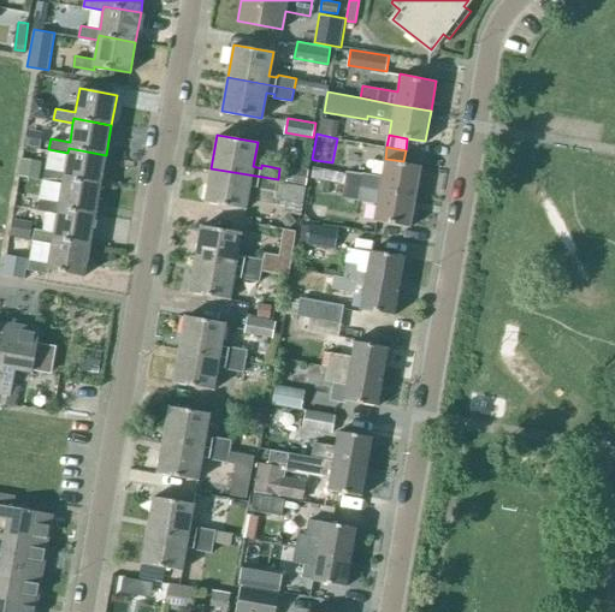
[(100,185),(106,155),(69,148),(67,153),(65,172),(45,168),(43,179),(63,183),(64,178),(100,185)]
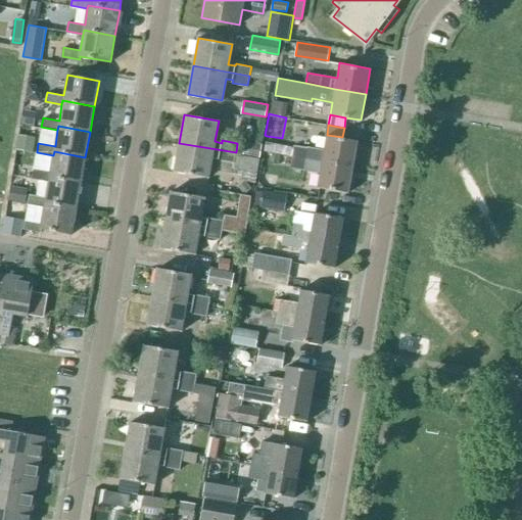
[(322,160),(353,166),(358,140),(342,137),(327,135),(324,149),(295,144),(294,146),(287,144),(288,140),(282,138),(267,136),(264,150),(293,155),(291,167),(305,170),(307,157),(322,160)]
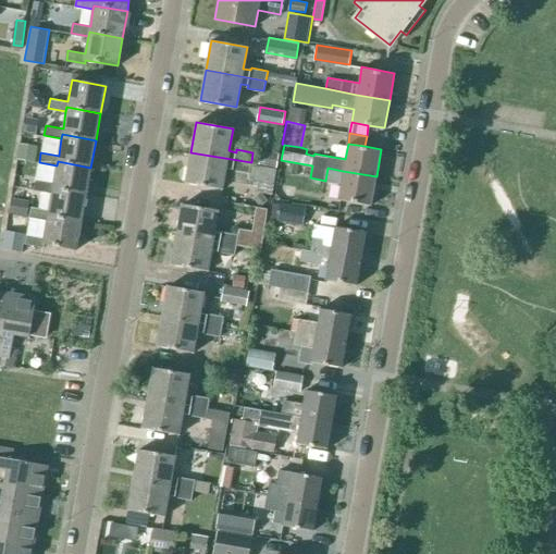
[(276,168),(279,152),(261,149),(259,164),(276,168)]
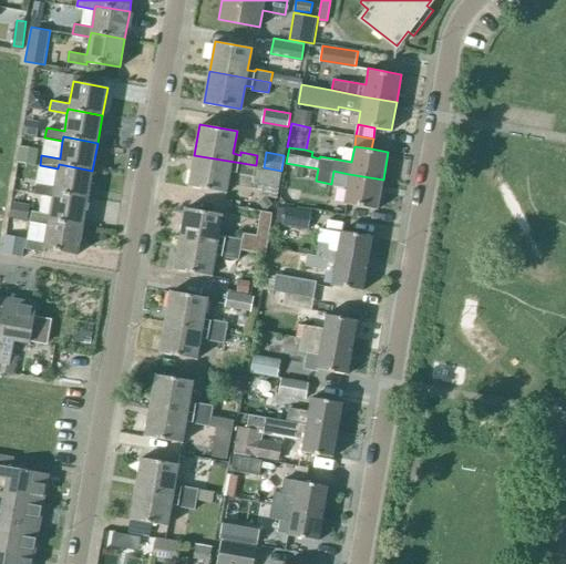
[(254,175),(256,165),(194,155),(189,185),(226,192),(230,168),(237,170),(237,173),(254,175)]
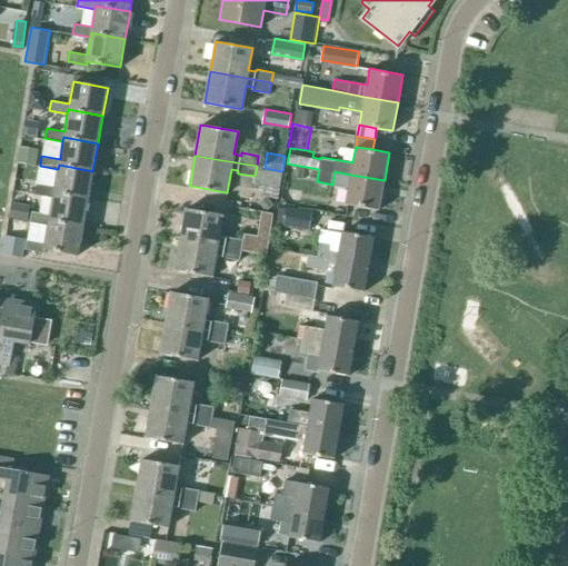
[(88,199),(92,171),(59,165),(58,169),(55,186),(37,184),(36,194),(53,197),(53,192),(88,199)]
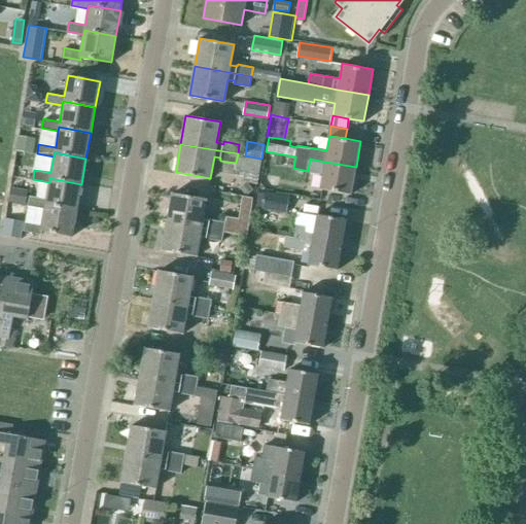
[(351,194),(356,167),(324,162),(320,188),(351,194)]
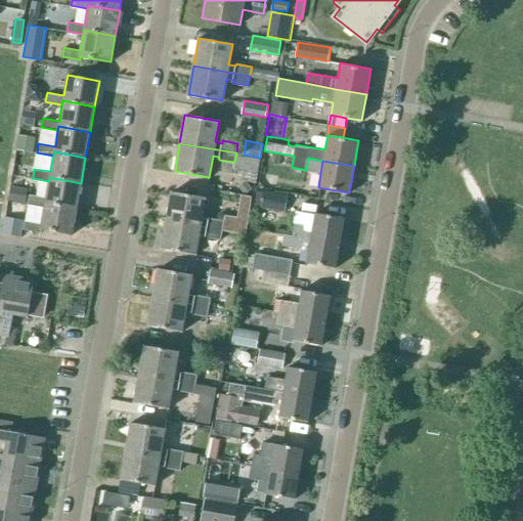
[(77,208),(81,183),(49,177),(49,181),(46,197),(30,193),(28,204),(45,206),(45,203),(77,208)]
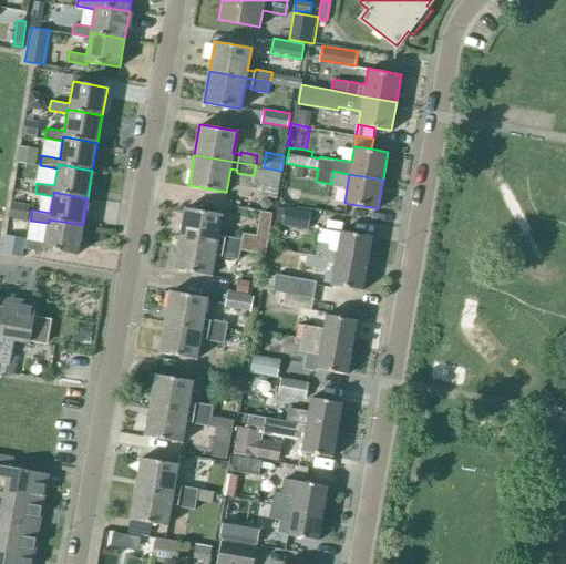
[(309,228),(312,209),(285,205),(285,207),(278,206),(276,222),(309,228)]
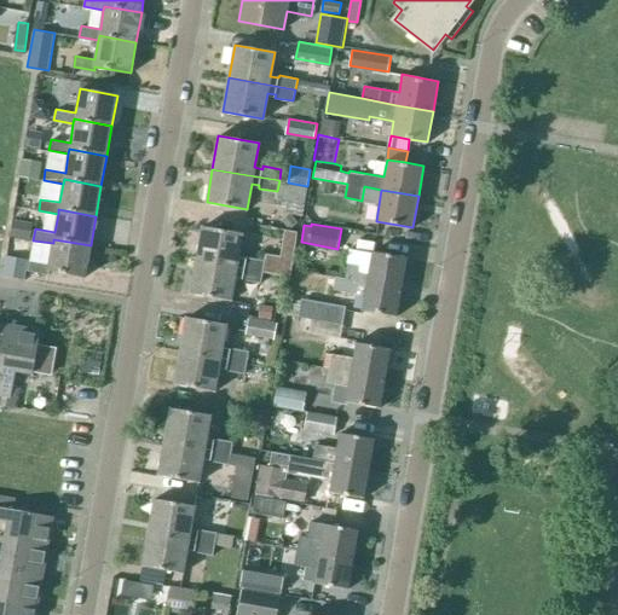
[(196,260),(263,271),(265,260),(247,256),(247,260),(238,259),(242,233),(202,226),(196,260)]
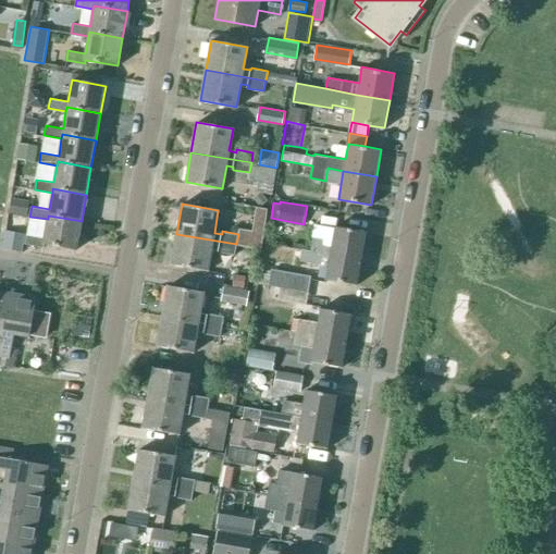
[(76,249),(82,221),(48,216),(48,219),(45,236),(27,233),(25,244),(44,247),(45,244),(76,249)]
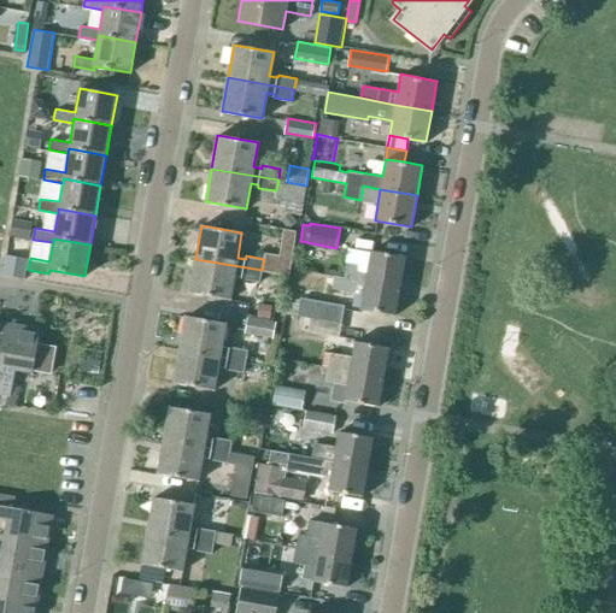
[(345,276),(400,286),(406,255),(371,249),(367,272),(361,271),(359,264),(347,261),(345,276)]
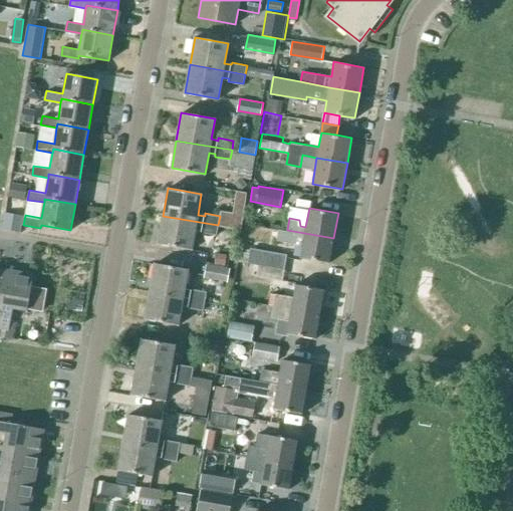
[(24,215),(5,212),(3,228),(21,231),(24,215)]
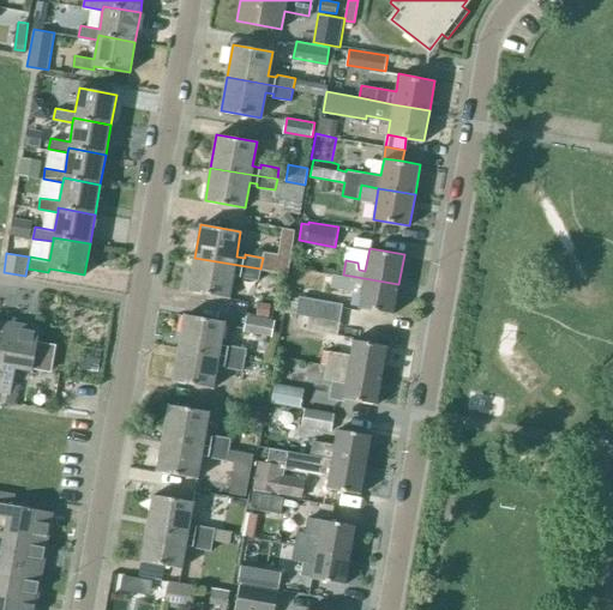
[(259,281),(260,269),(194,258),(188,290),(229,297),(233,272),(241,275),(241,277),(259,281)]
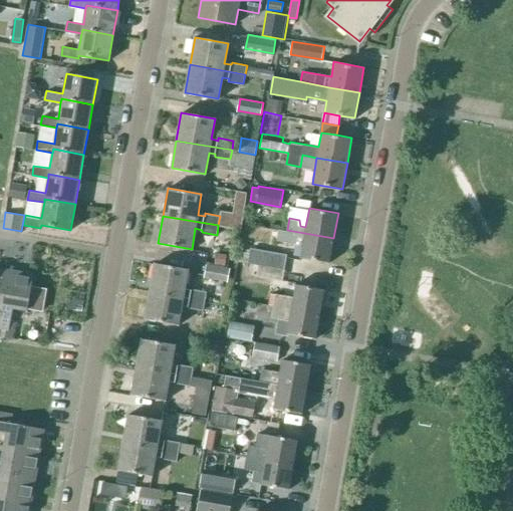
[(333,238),(287,230),(279,228),(277,240),(302,244),(300,257),(329,262),(333,238)]
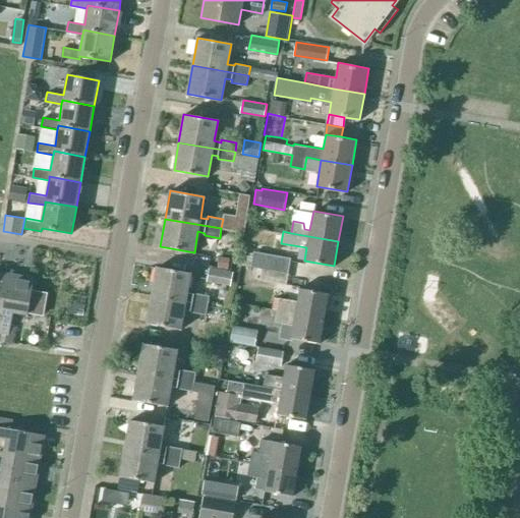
[(263,268),(288,272),(291,257),(254,251),(251,266),(263,268)]
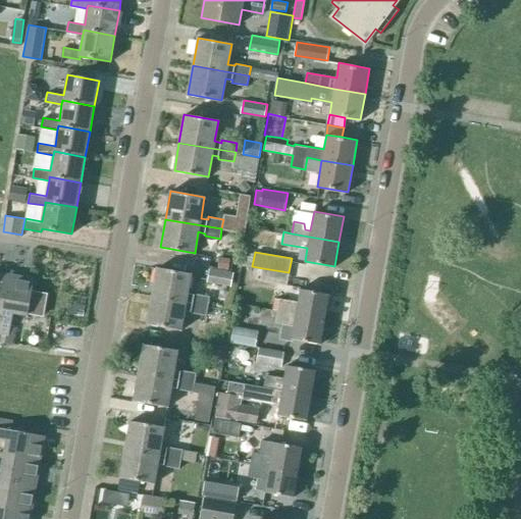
[(221,257),(219,268),(228,269),(229,270),(231,259),(221,257)]
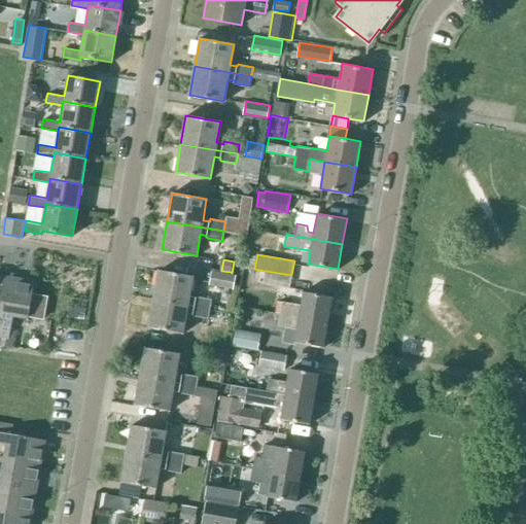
[(254,281),(264,282),(266,271),(257,269),(254,281)]
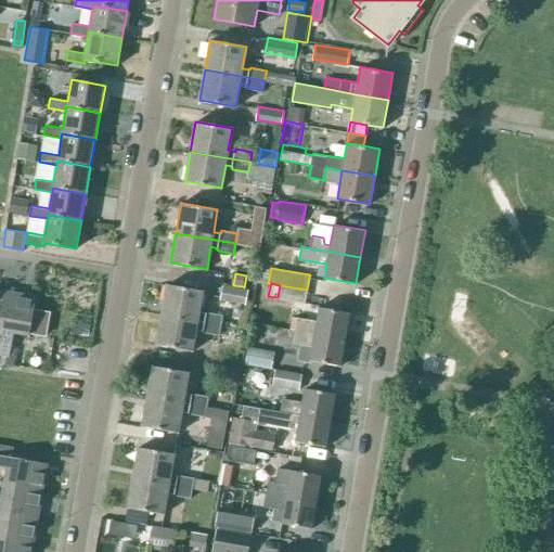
[(162,315),(221,324),(223,315),(207,312),(206,315),(198,313),(203,291),(167,284),(162,315)]
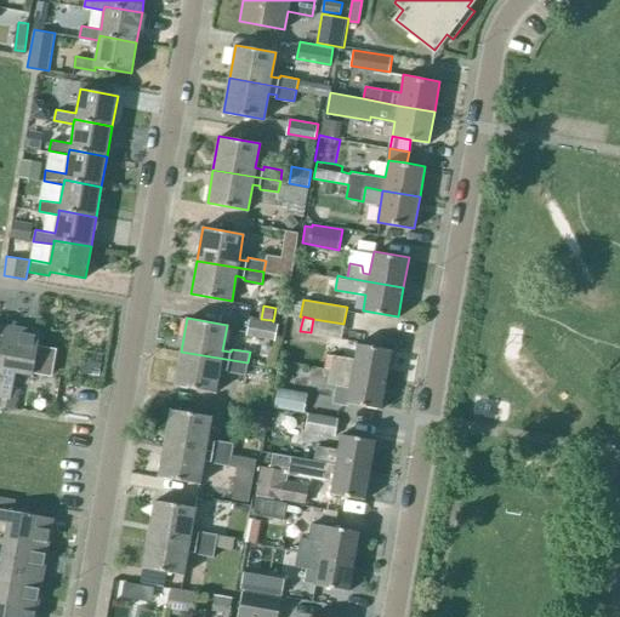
[(276,338),(278,324),(278,321),(273,321),(272,320),(250,318),(246,333),(276,338)]
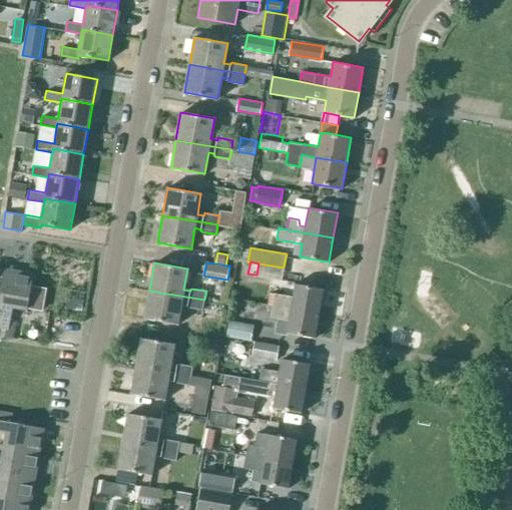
[(282,280),(284,268),(259,264),(257,275),(282,280)]
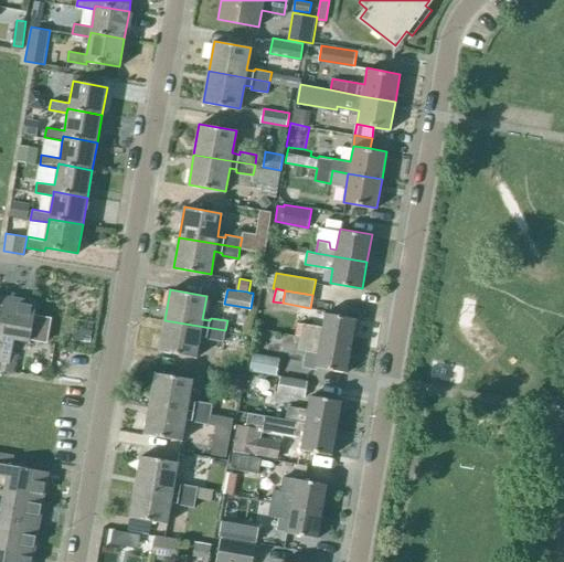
[(0,349),(10,297),(0,295),(0,349)]
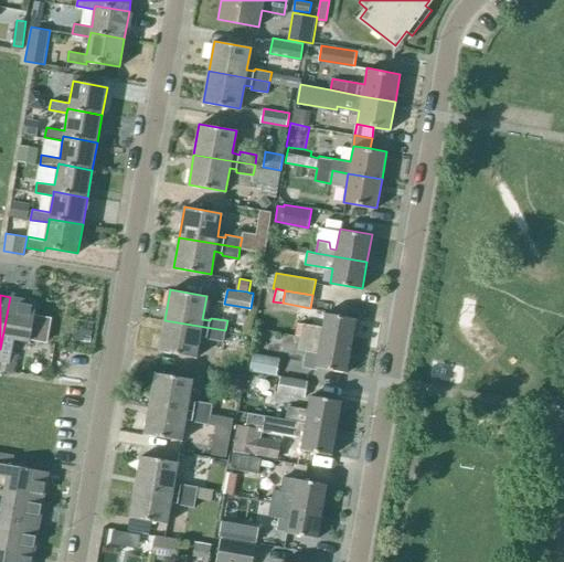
[(10,297),(0,349),(0,360),(9,362),(14,338),(30,340),(36,301),(10,297)]
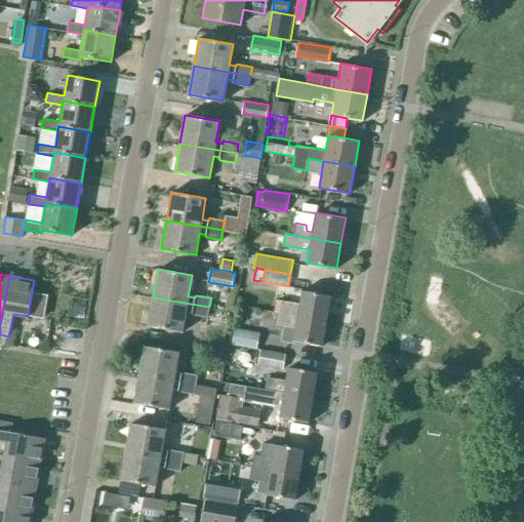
[(279,312),(327,320),(331,295),(301,290),(299,303),(281,299),(279,312)]
